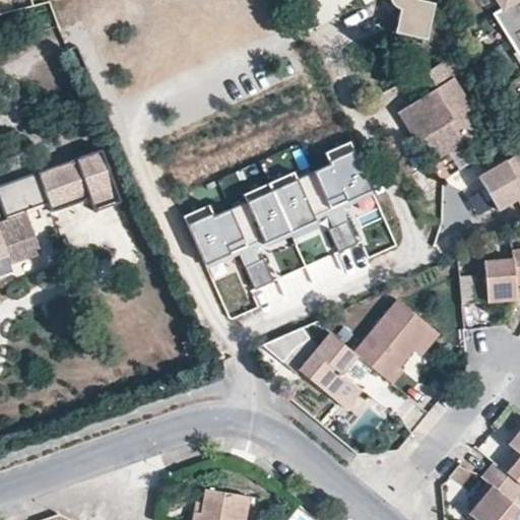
[(379,0),(388,0),(387,4),(392,14),(400,18),(404,17),(401,39),(430,45),(437,7),(418,8),(418,0),(379,0)]
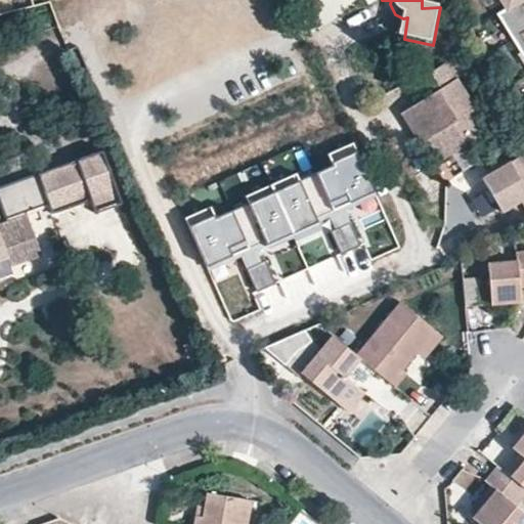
[(523,0),(495,0),(503,11),(495,16),(523,62),(523,0)]
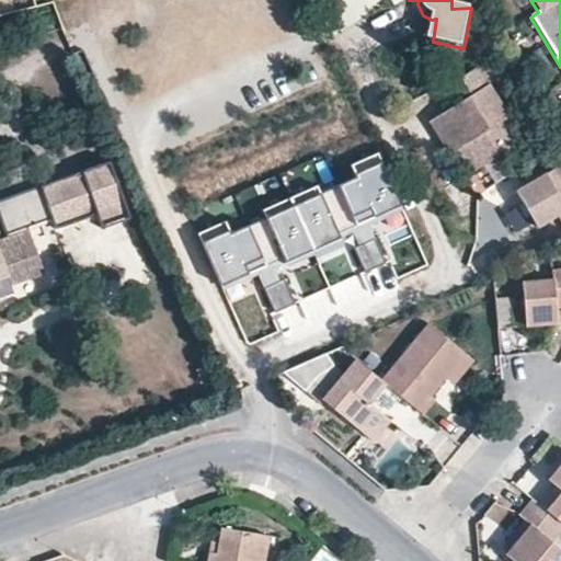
[(428,124),(449,155),(456,150),(472,174),(524,141),(488,87),(519,66),(508,49),(445,91),(455,106),(428,124)]
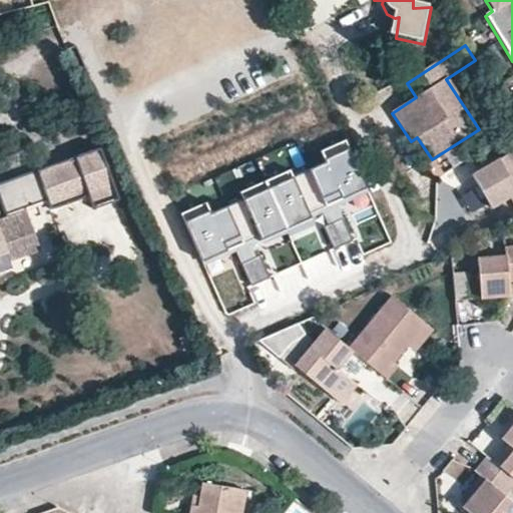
[(99,142),(0,180),(0,197),(5,212),(46,196),(50,206),(87,191),(92,204),(119,194),(99,142)]
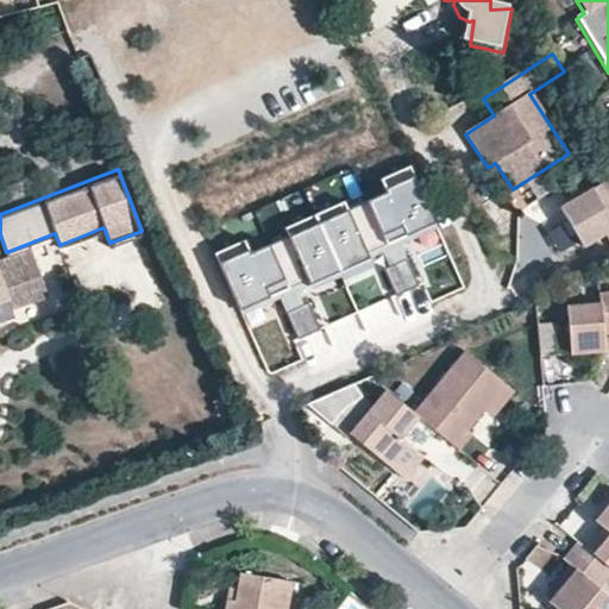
[(252,243),(223,257),(249,313),(284,296),(300,289),(384,251),(400,244),(437,227),(410,171),(388,181),(394,195),(355,212),(351,203),(293,231),(296,239),(258,257),(252,243)]
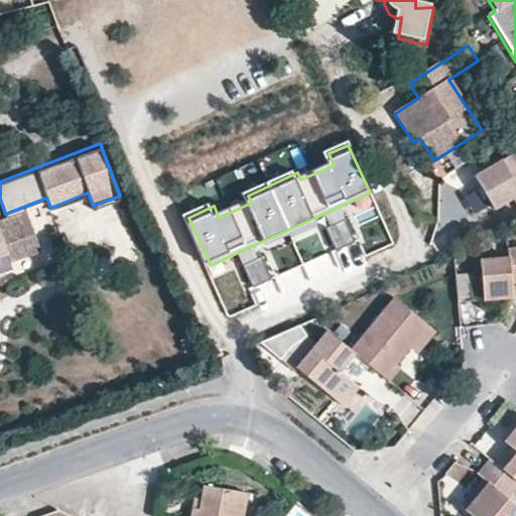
[(513,150),(471,178),(493,210),(511,197),(515,203),(515,154),(514,152),(513,150)]
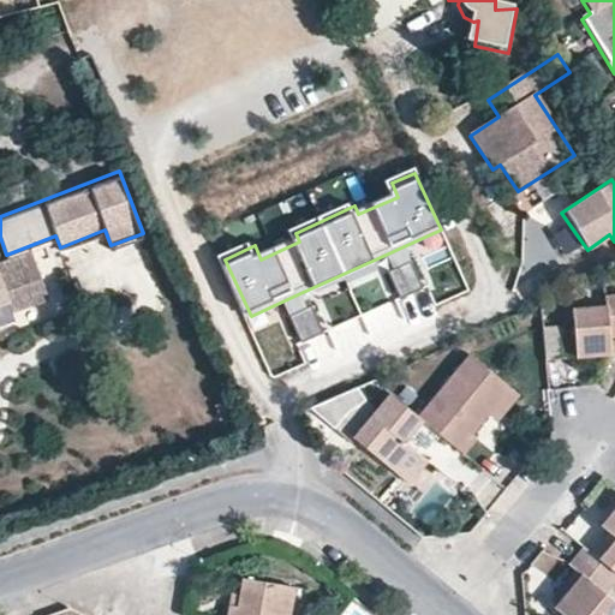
[(531,210),(518,191),(511,196),(523,215),(531,210)]
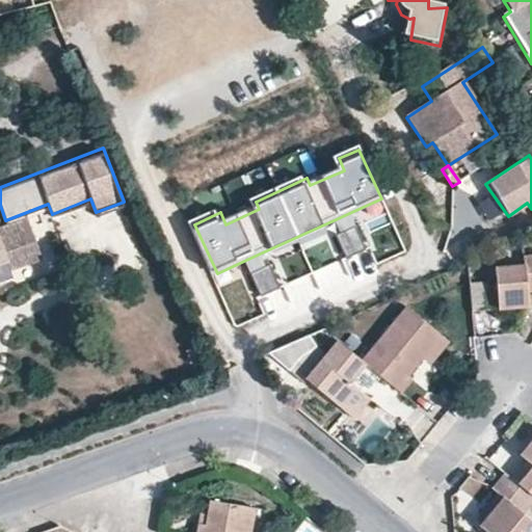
[(495,225),(508,216),(485,184),(473,192),(495,225)]
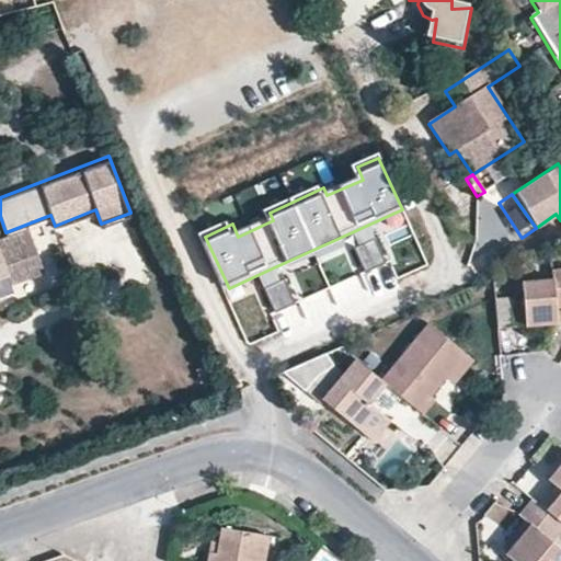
[(376,243),(368,225),(354,231),(363,249),(376,243)]
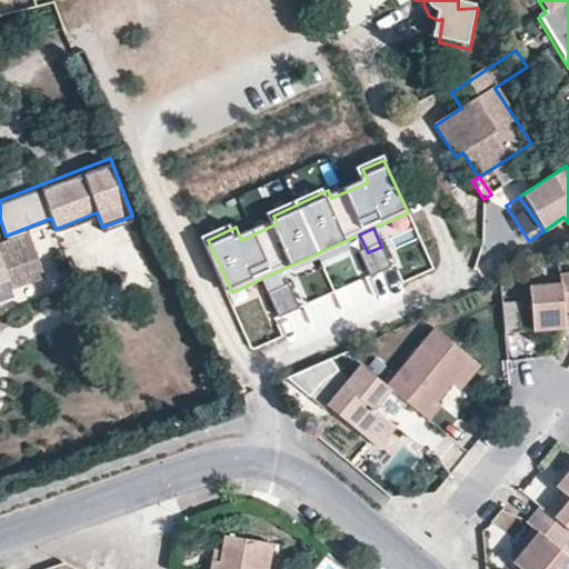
[(41,273),(26,230),(0,240),(0,298),(10,295),(7,287),(41,273)]
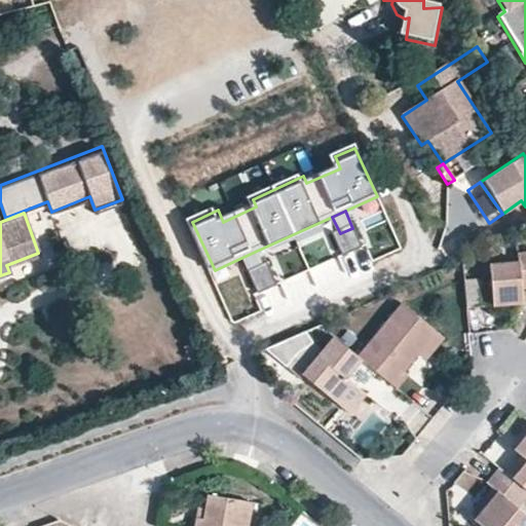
[(364,251),(352,228),(340,233),(334,236),(344,259),(364,251)]
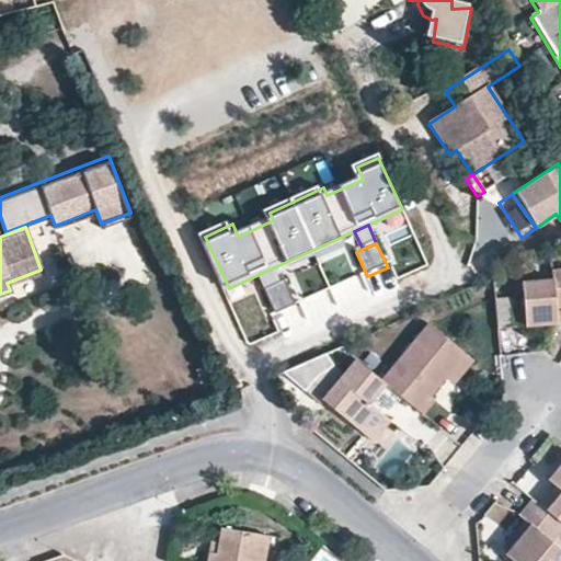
[(276,266),(262,273),(270,290),(284,285),(276,266)]
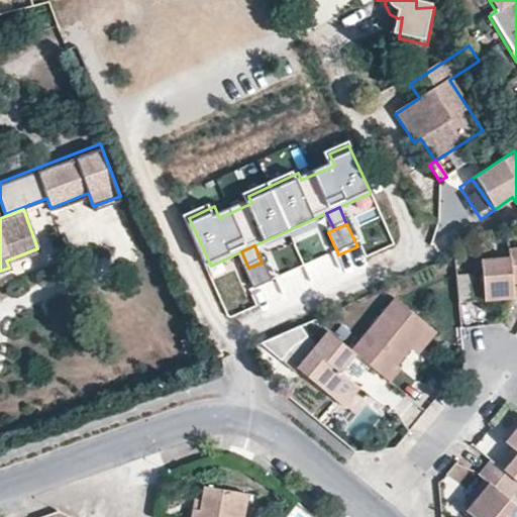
[(516,246),(512,247),(512,255),(484,259),(488,298),(516,296),(515,281),(516,281),(516,246)]
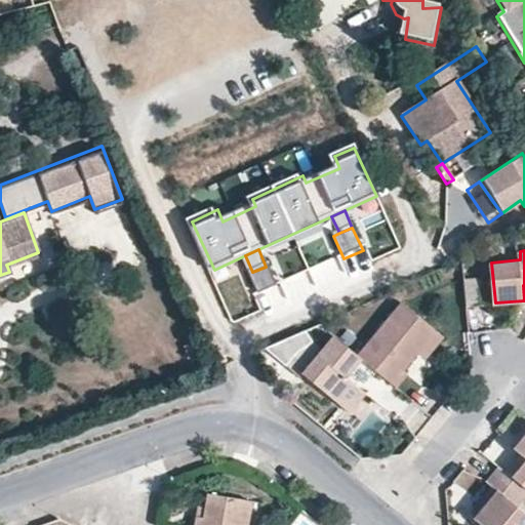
[(266,267),(252,272),(264,295),(282,287),(272,264),(266,267)]
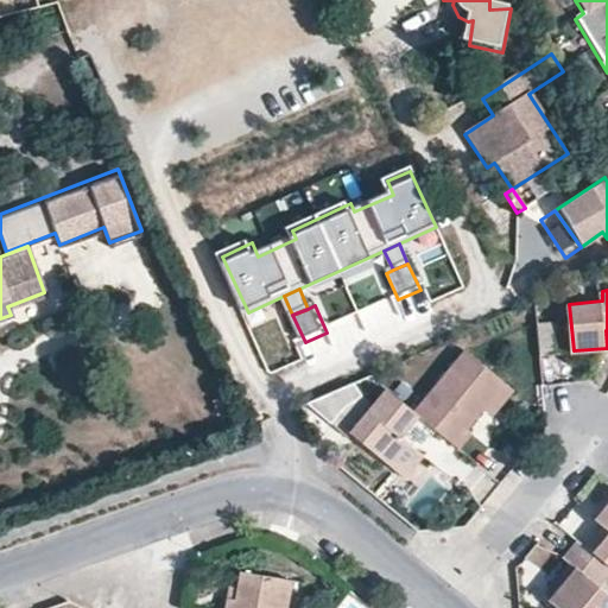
[(537,323),(540,355),(561,353),(557,321),(537,323)]
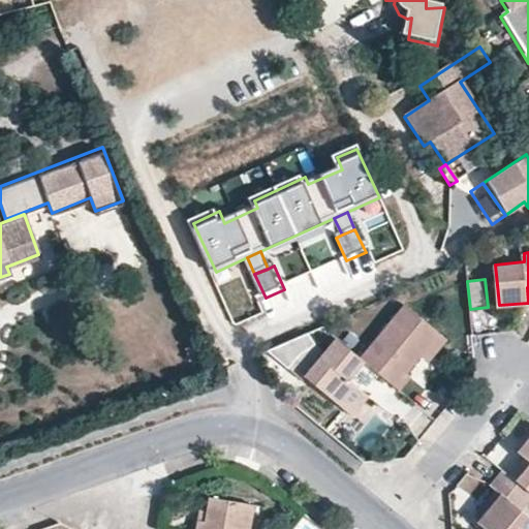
[(362,359),(362,360),(400,391),(413,376),(407,371),(424,352),(439,333),(406,304),(362,359)]
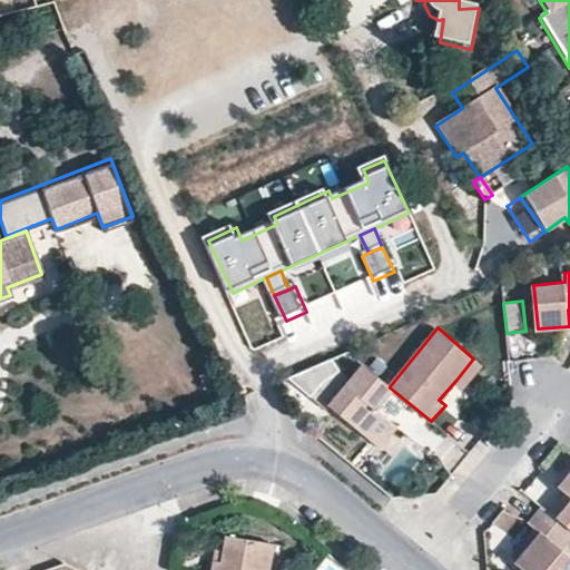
[(481,364),(473,359),(457,380),(464,385),(481,364)]
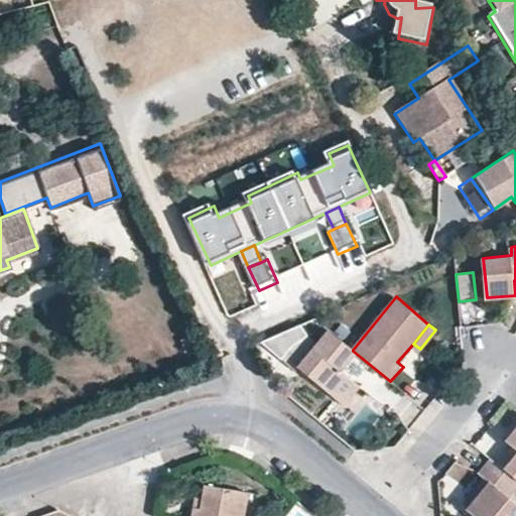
[(339,369),(353,351),(353,350),(327,329),(313,346),(304,339),(288,346),(277,361),(292,373),(297,367),(341,404),(357,385),(339,369)]
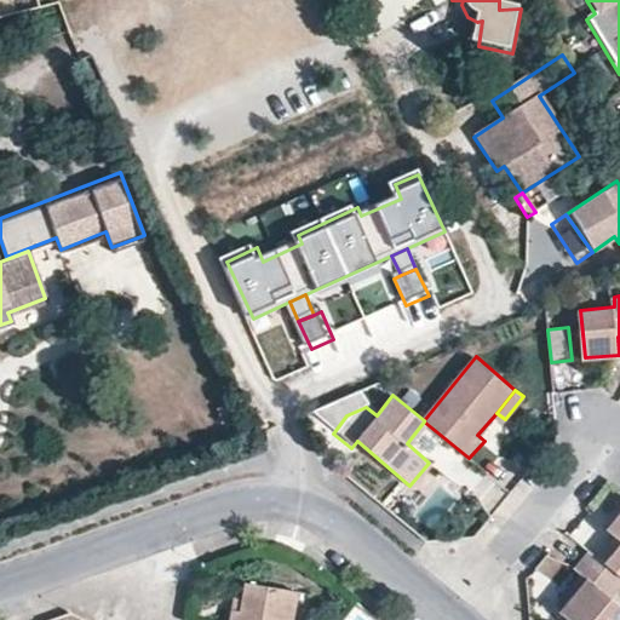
[(619,510),(606,528),(616,538),(619,540),(619,549),(616,554),(609,546),(598,560),(619,578),(619,510)]
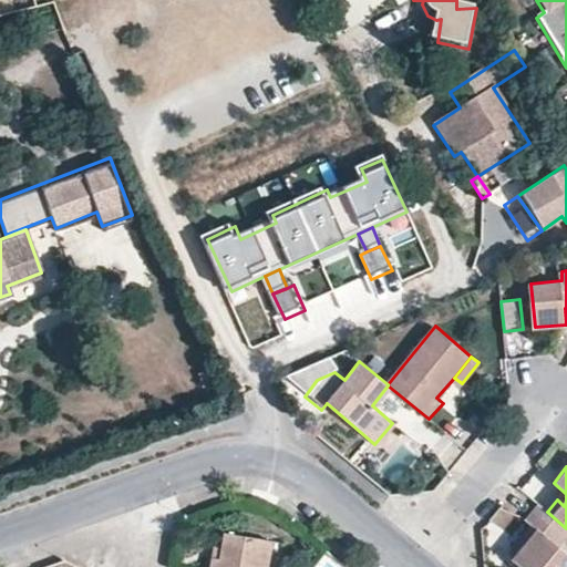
[(566,494),(564,492),(557,500),(564,506),(566,502),(566,494)]
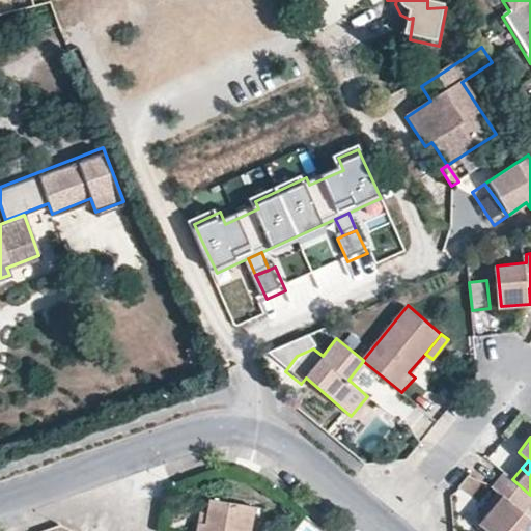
[(530,507),(530,495),(512,479),(503,472),(490,491),(494,495),(499,500),(475,528),(478,530),(530,530),(530,526),(522,519),(530,507)]
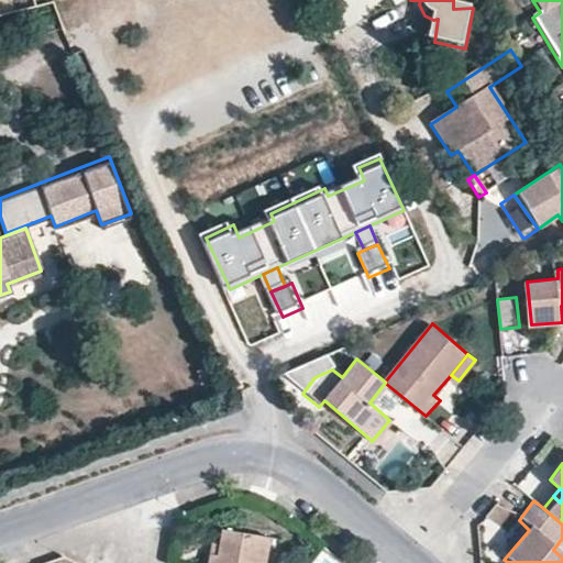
[(208,562),(265,562),(272,530),(223,521),(220,544),(218,554),(210,553),(208,562)]
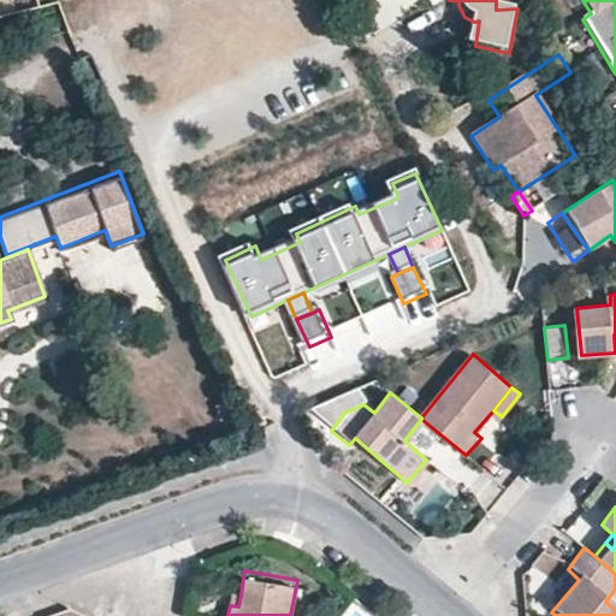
[(549,603),(551,612),(579,580),(573,574),(549,603)]
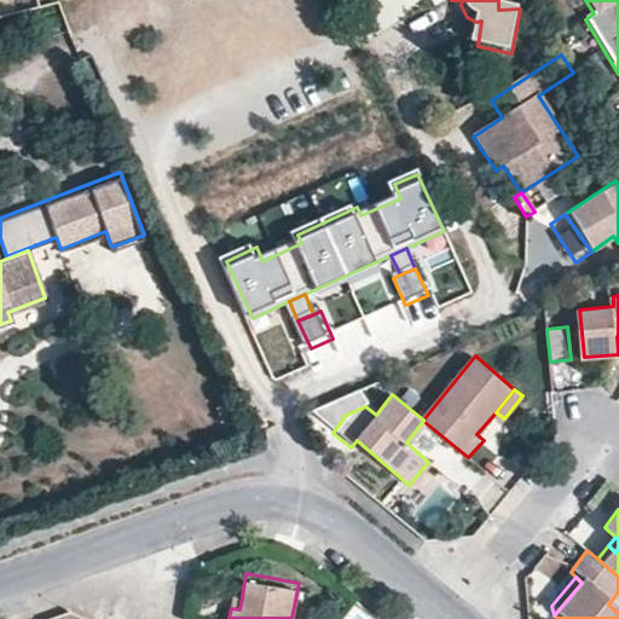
[(233,597),(231,608),(239,609),(242,599),(233,597)]
